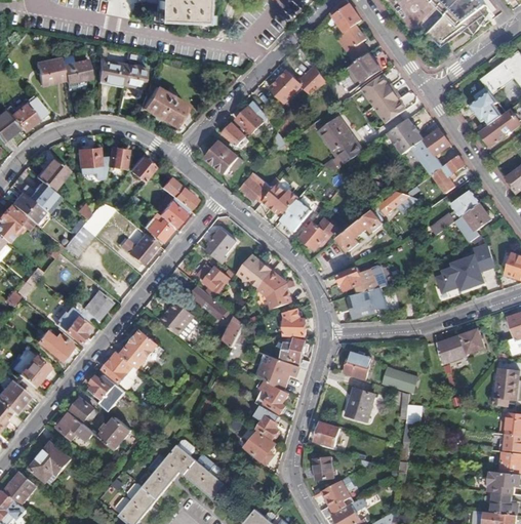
[(152,0),(152,6),(155,6),(154,15),(197,18),(197,8),(200,9),(200,0),(152,0)]
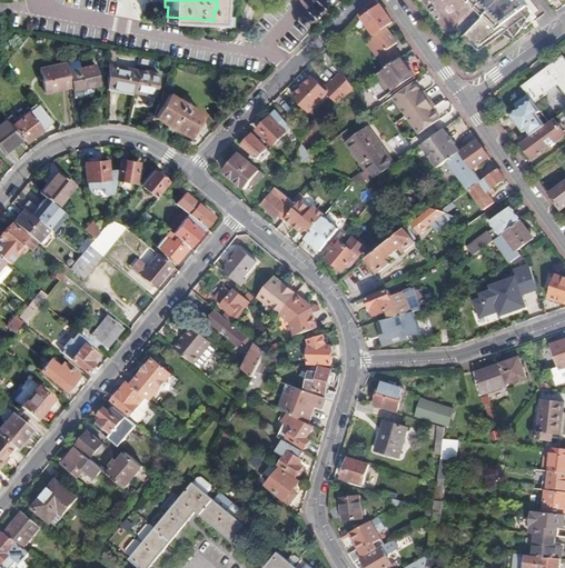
[(367,0),(350,18),(356,30),(365,25),(372,35),(365,39),(376,56),(395,41),(384,26),(390,21),(375,0),(367,0)]
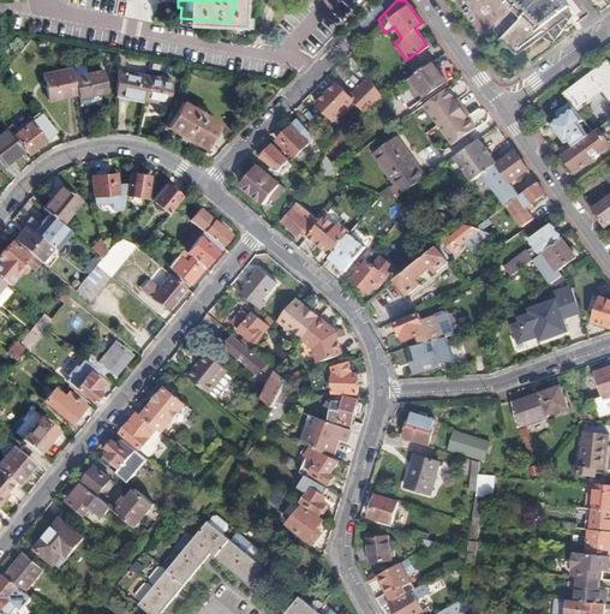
[(497,0),(516,18),(497,40),(514,55),(563,16),(560,10),(566,5),(562,0),(497,0)]
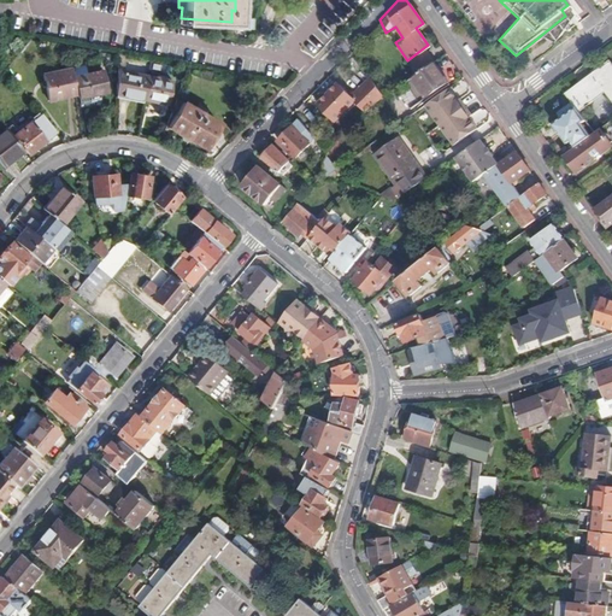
[(611,66),(607,59),(576,81),(589,99),(604,89),(611,100),(611,66)]
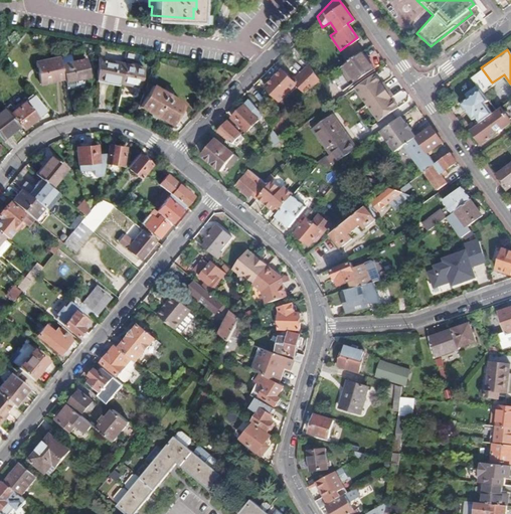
[(360,50),(337,66),(349,82),(371,66),(360,50)]
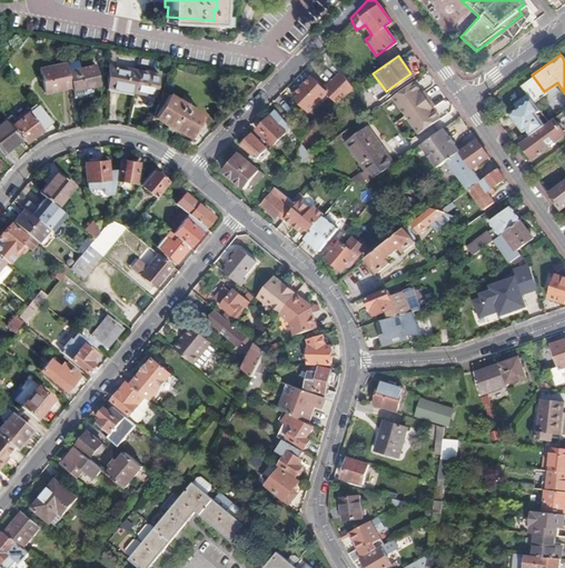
[(63,69),(62,61),(37,67),(40,90),(67,85),(63,69)]
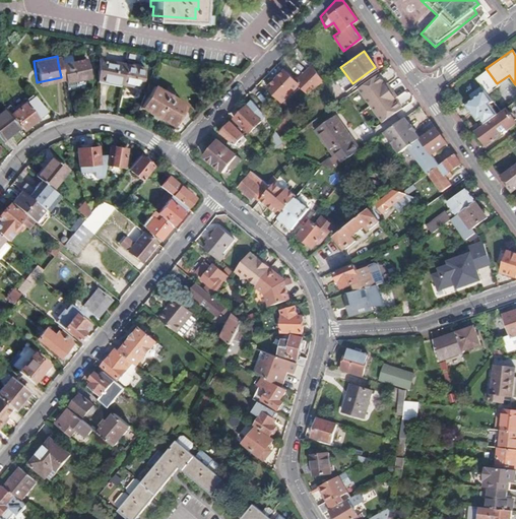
[(85,59),(61,65),(67,93),(80,89),(79,84),(83,79),(89,78),(85,59)]
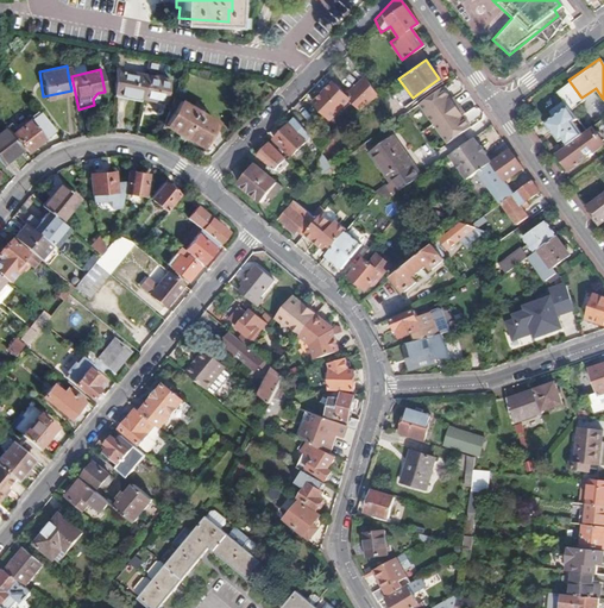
[(140,95),(145,75),(123,70),(123,74),(113,71),(112,89),(140,95)]
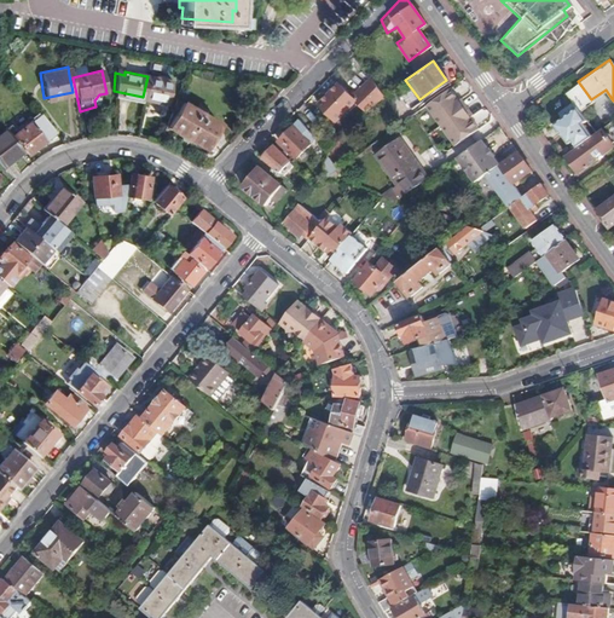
[(171,81),(148,76),(143,97),(166,102),(171,81)]
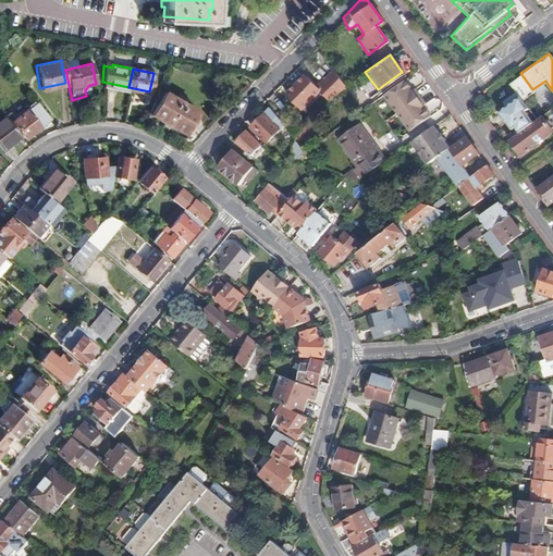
[(532,89),(520,73),(514,78),(508,82),(516,91),(520,98),(532,89)]
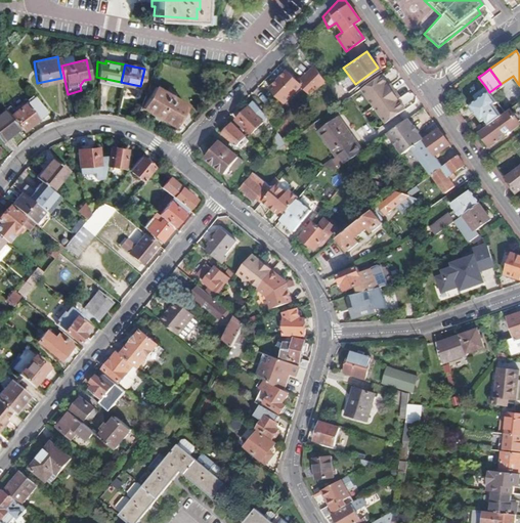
[(267,87),(280,101),(298,84),(284,70),(275,78),(267,87)]
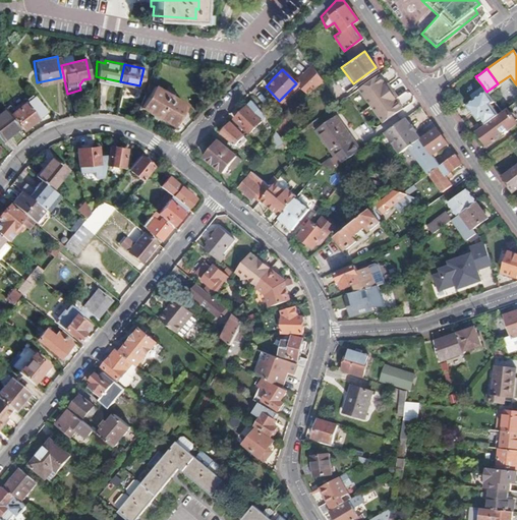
[(377,73),(357,88),(369,105),(382,122),(402,109),(395,99),(397,98),(392,90),(386,81),(384,83),(377,73)]
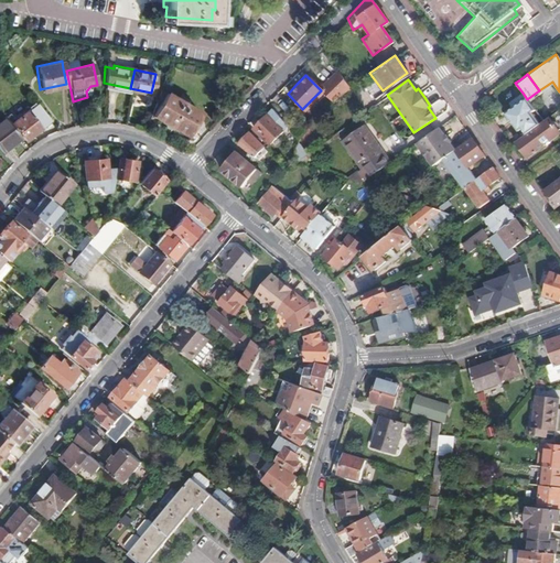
[(151,116),(184,136),(198,111),(165,91),(151,116)]
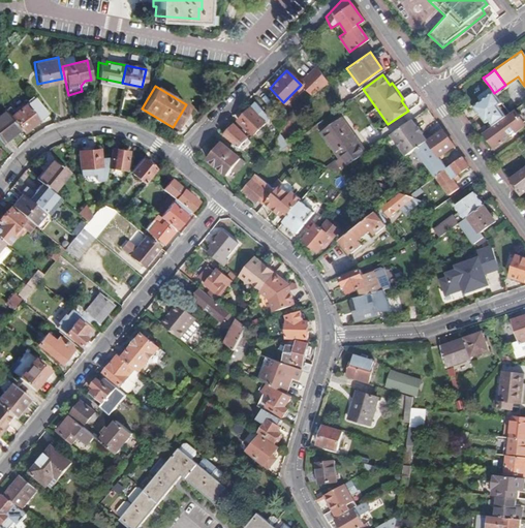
[(498,120),(507,113),(498,99),(494,93),(490,87),(479,95),(481,99),(472,105),(483,122),(486,120),(490,126),(498,120)]
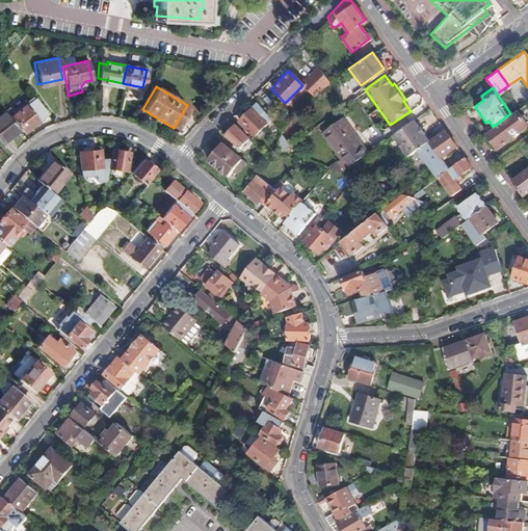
[(21,134),(44,117),(31,101),(12,115),(8,109),(3,112),(7,118),(8,117),(21,134)]
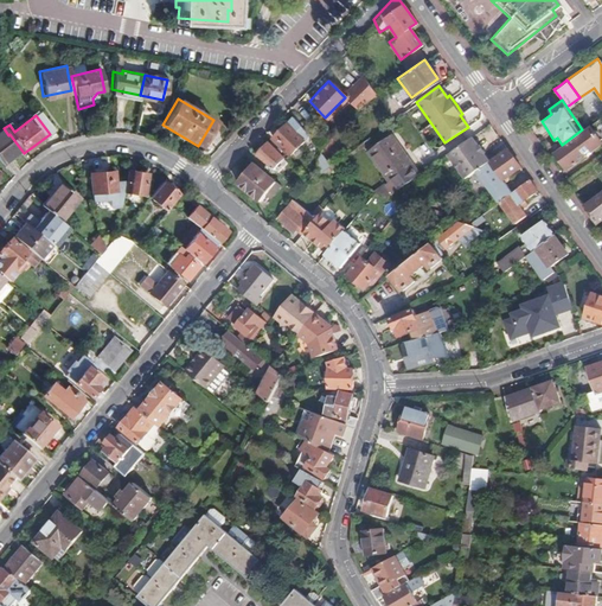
[(303,132),(292,116),(282,127),(271,138),(289,154),(307,135),(303,132)]
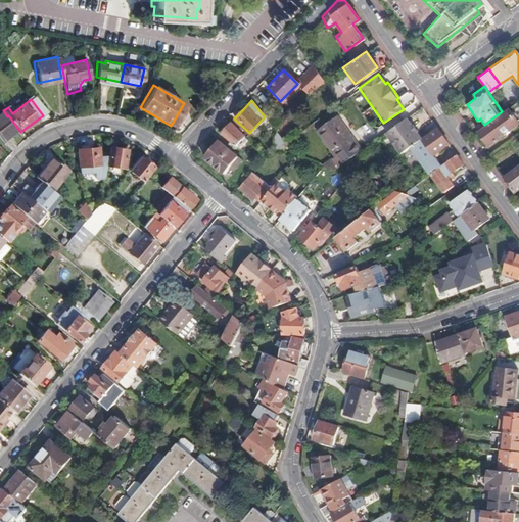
[(262,113),(265,116),(268,121),(274,114),(269,107),(262,113)]
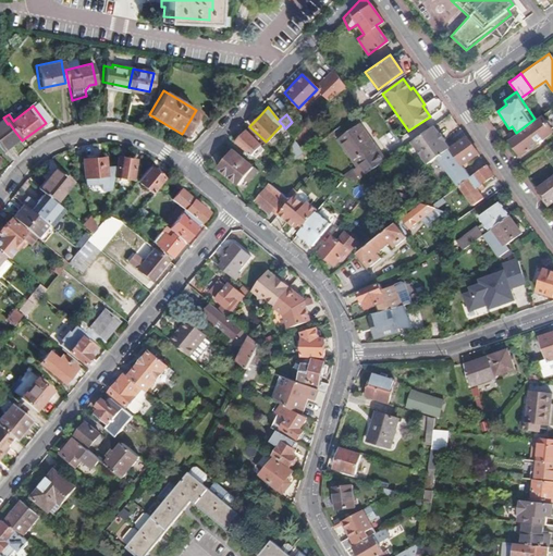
[(535,119),(525,126),(536,140),(541,136),(542,138),(552,131),(541,114),(535,119)]
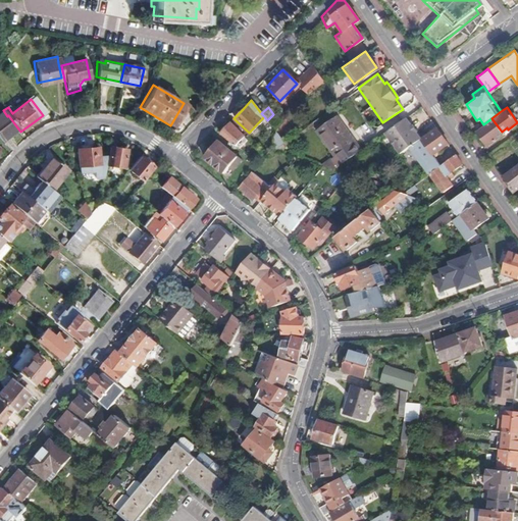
[(3,110),(2,110),(0,111),(0,141),(16,128),(7,116),(3,110)]
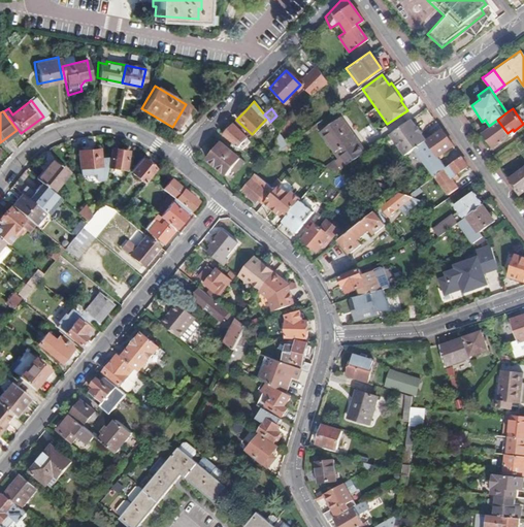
[(324,166),(336,171),(363,152),(357,143),(358,142),(339,116),(318,131),(336,158),(324,166)]
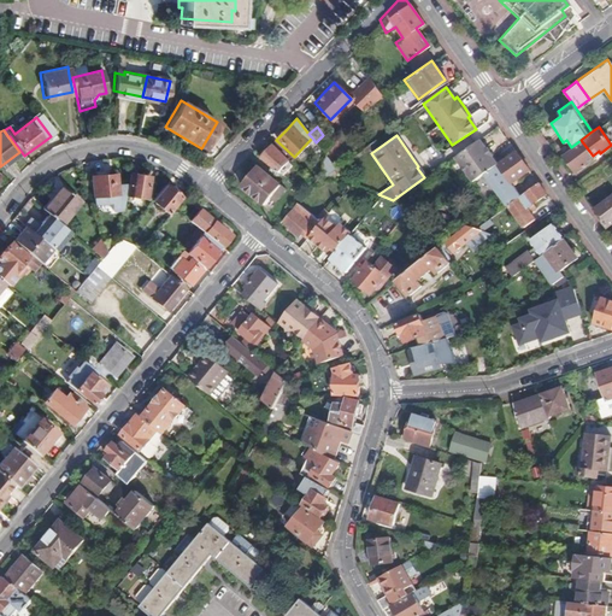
[(483,147),(477,138),(452,157),(470,181),(482,171),(495,162),(489,153),(484,146),(483,147)]
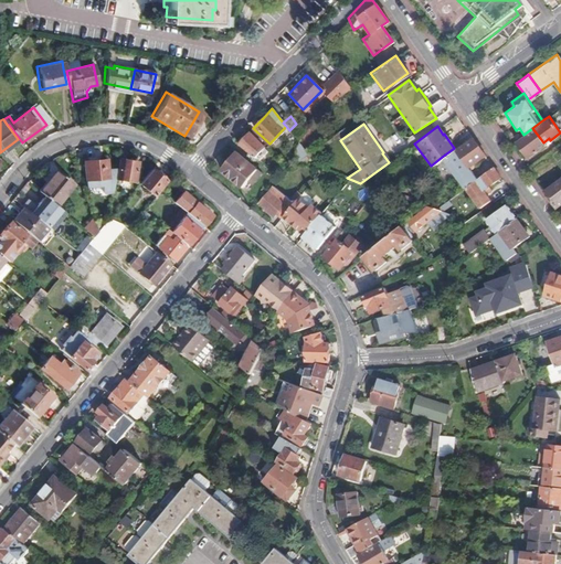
[(524,135),(515,140),(528,157),(544,144),(543,142),(532,128),(524,135)]
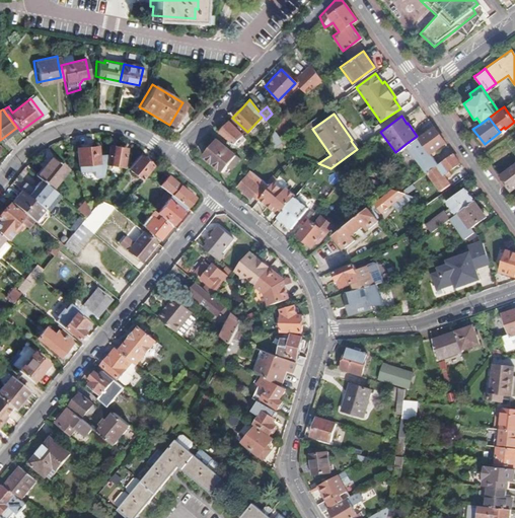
[(241,135),(228,122),(223,127),(217,133),(231,145),(241,135)]
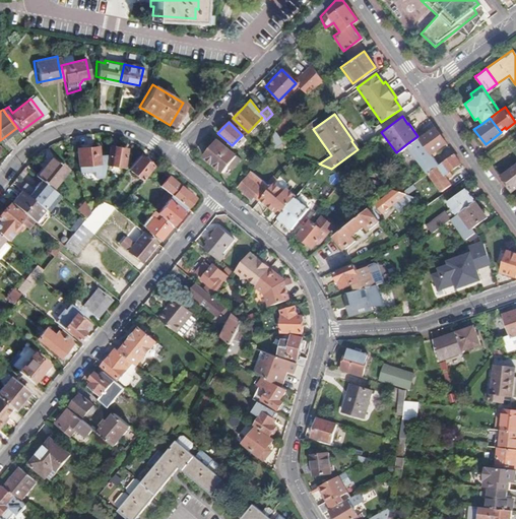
[(444,142),(433,125),(417,136),(430,152),(444,142)]
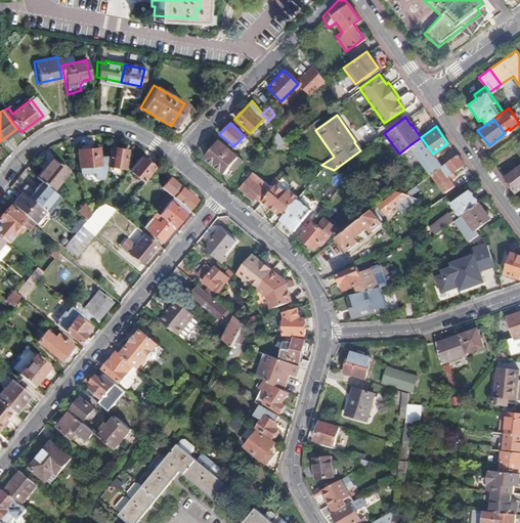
[(284,143),(272,133),(268,146),(275,149),(284,143)]
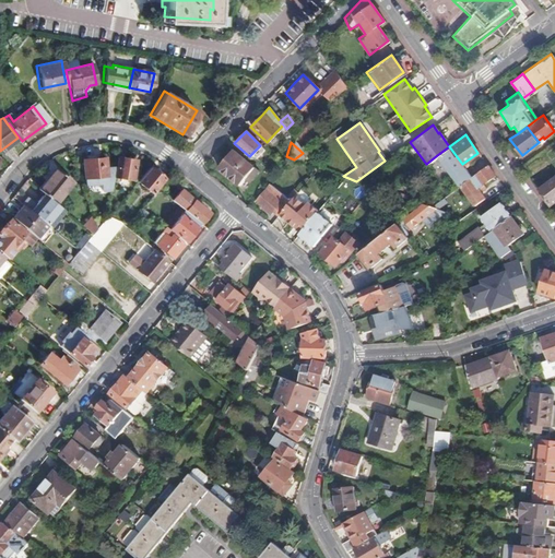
[(462,164),(449,146),(437,155),(459,185),(471,176),(462,164)]
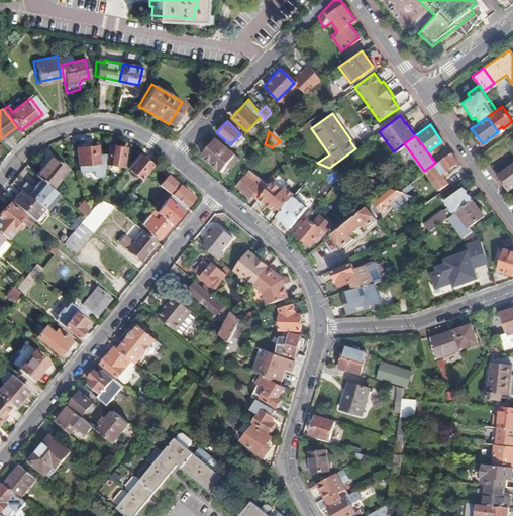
[(213,137),(200,153),(222,172),(227,166),(229,168),(237,158),(213,137)]
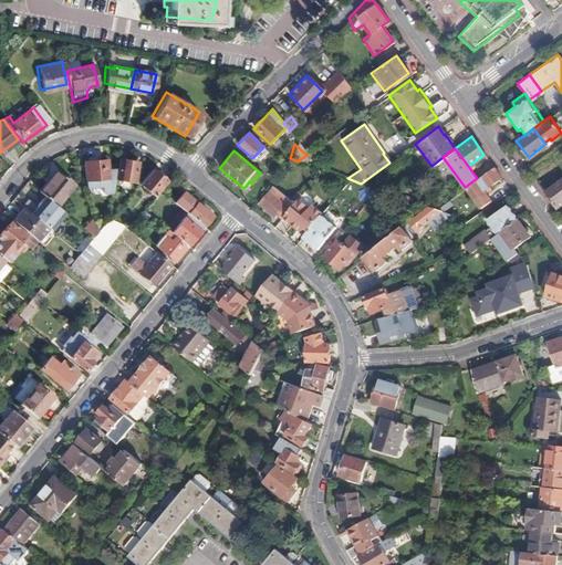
[(81,160),(82,180),(105,178),(104,169),(103,159),(81,160)]
